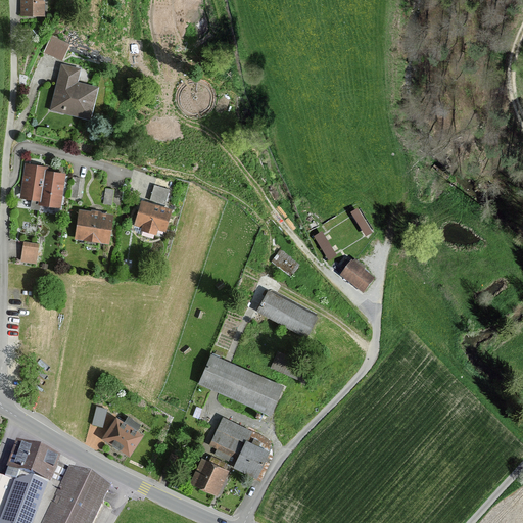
[(48,17),(47,0),(24,0),(25,18),(48,17)]
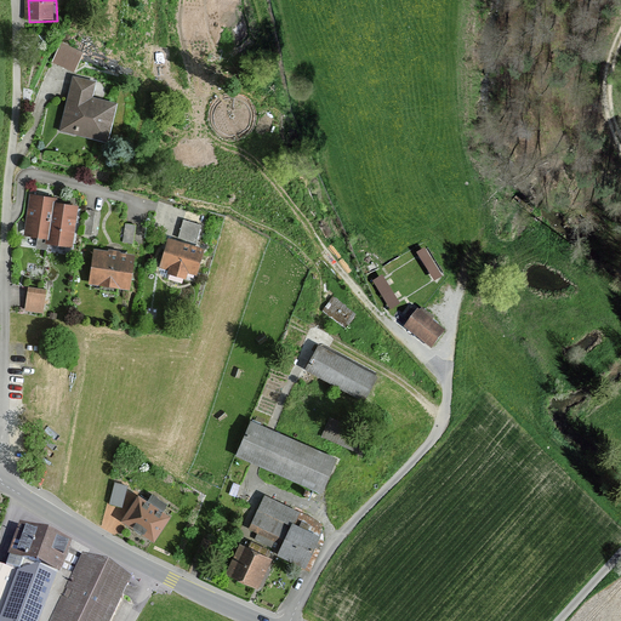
[(77,68),(84,46),(61,38),(52,60),(77,68)]
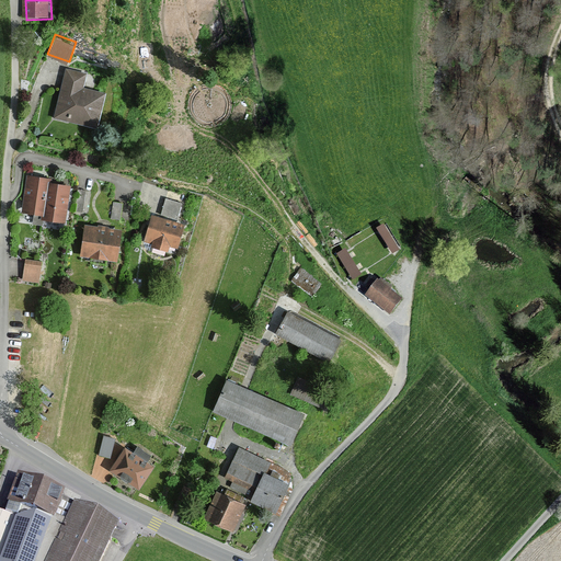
[(56,118),(95,128),(103,96),(81,91),(86,76),(67,71),(56,118)]
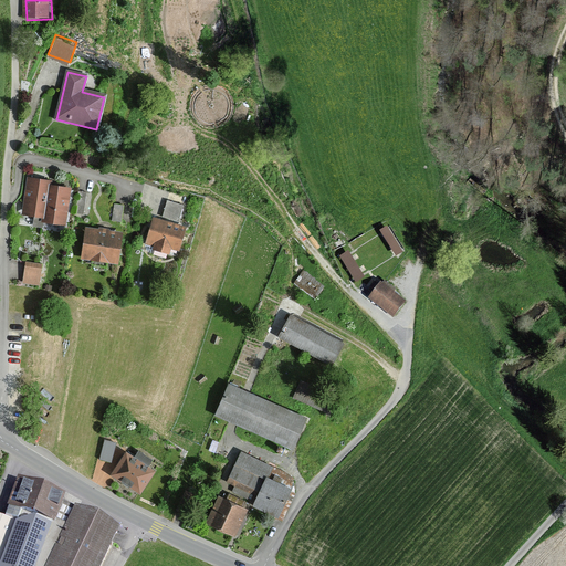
[(70,226),(75,186),(53,184),(54,178),(30,175),(24,215),(46,218),(45,222),(70,226)]
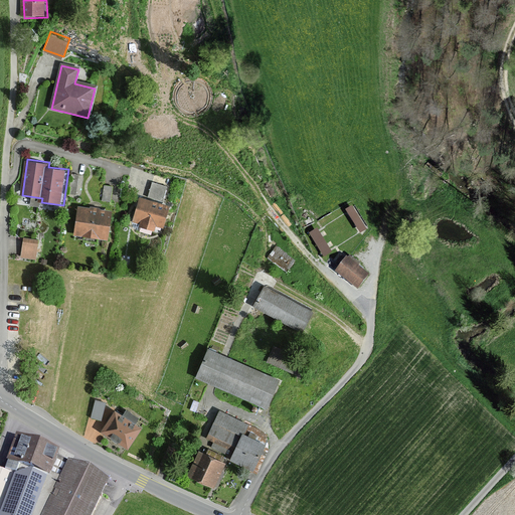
[(164,198),(168,184),(154,180),(150,194),(164,198)]
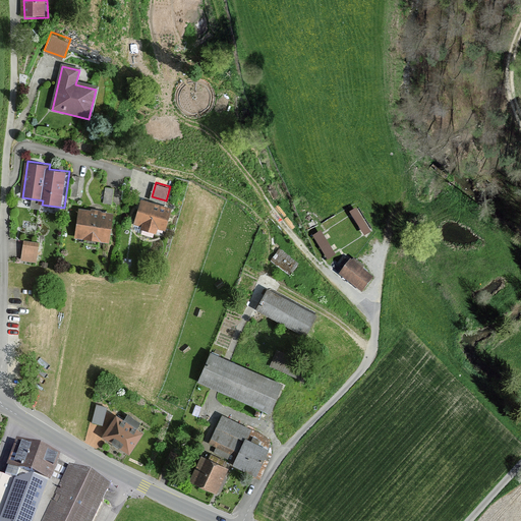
[(103,201),(113,203),(114,187),(105,186),(103,201)]
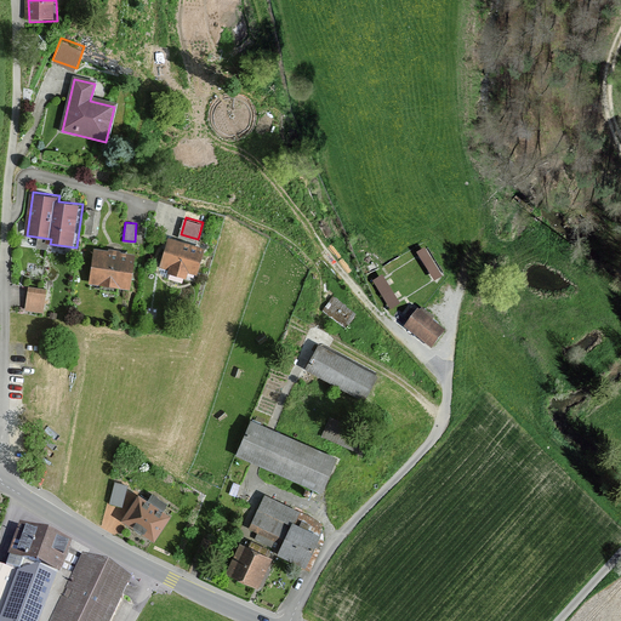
[(200,277),(208,250),(170,239),(161,267),(174,269),(171,275),(193,281),(194,275),(200,277)]
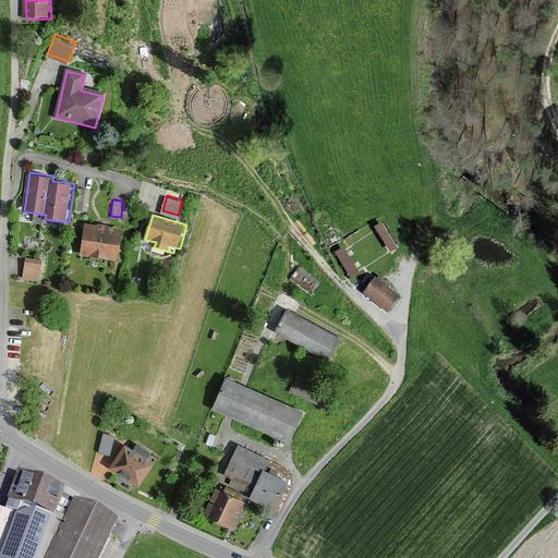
[(120,262),(124,229),(87,223),(83,256),(120,262)]
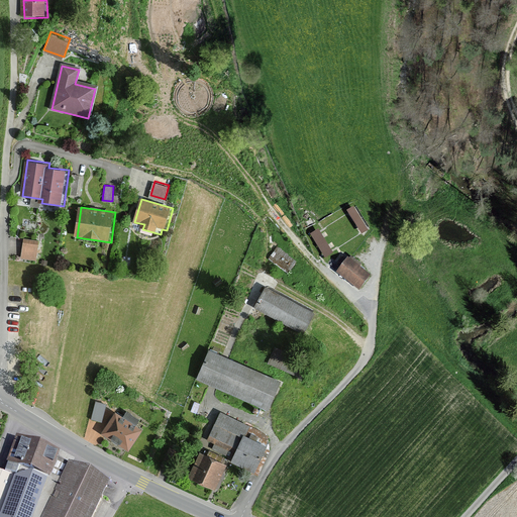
[(321,226),(312,230),(323,255),(332,251),(321,226)]
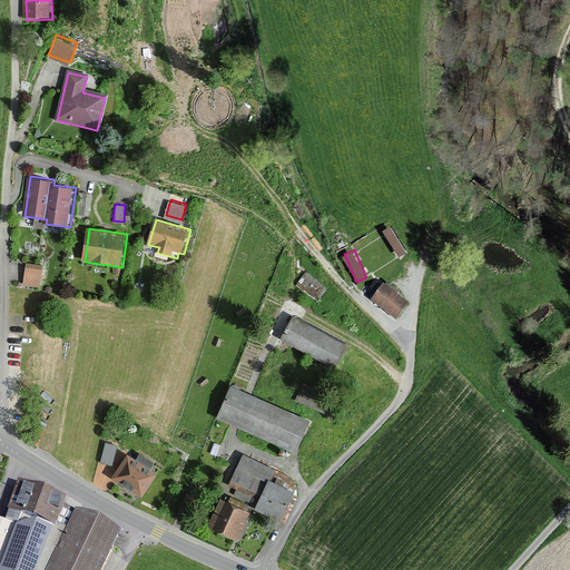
[(25,262),(23,282),(40,284),(42,263),(25,262)]
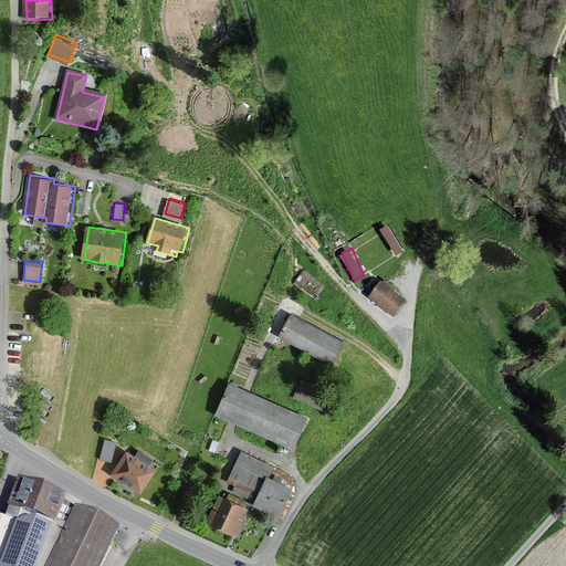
[(409,303),(398,294),(400,291),(387,280),(370,300),(380,307),(381,306),(397,318),(409,303)]
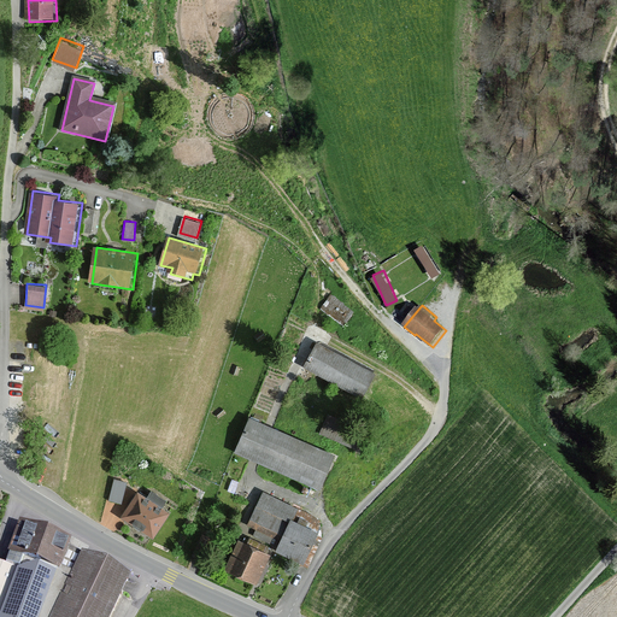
[(362,394),(374,372),(317,342),(305,364),(362,394)]
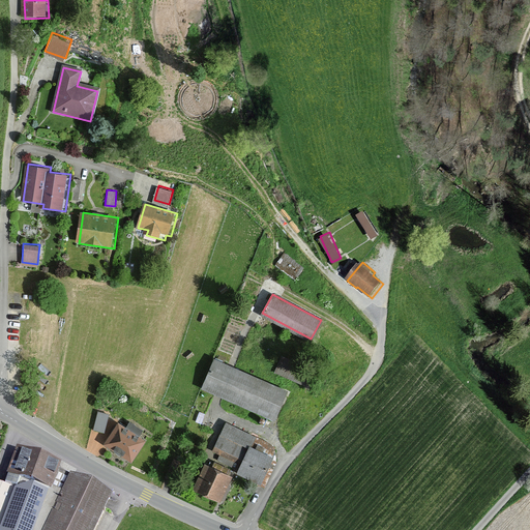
[(275,370),(313,384),(318,371),(282,355),(275,370)]
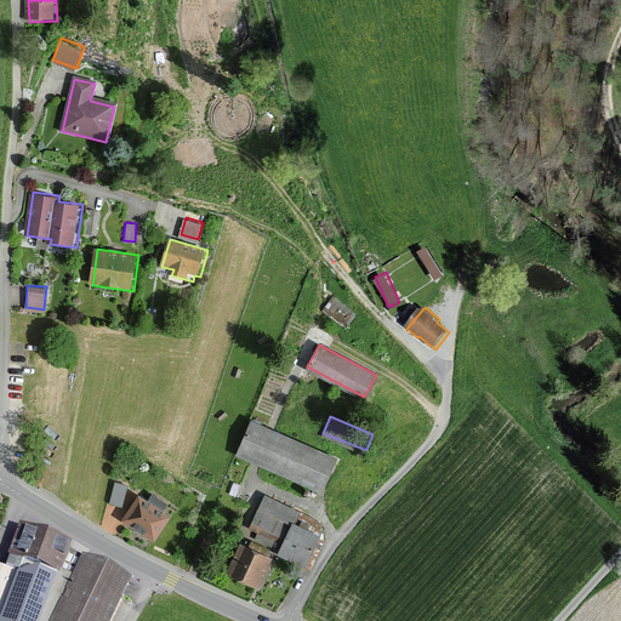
[(238,453),(323,488),(336,456),(251,421),(238,453)]
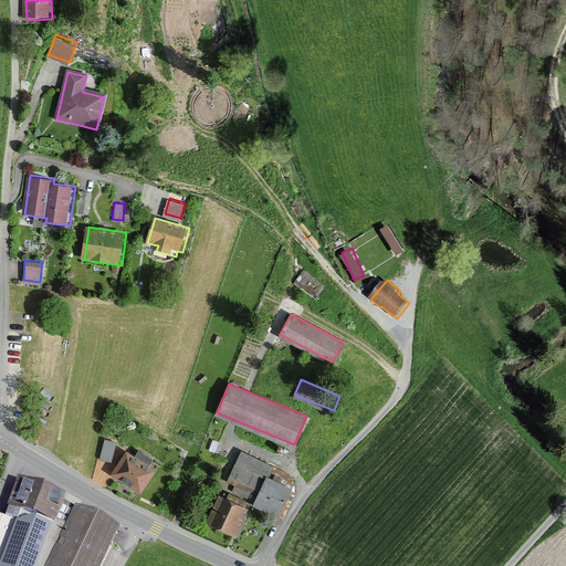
[(105,436),(101,457),(112,459),(117,439),(105,436)]
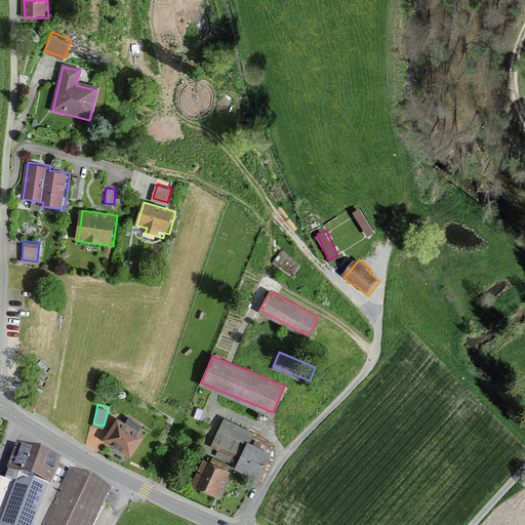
[(133,459),(148,436),(118,418),(104,442),(133,459)]
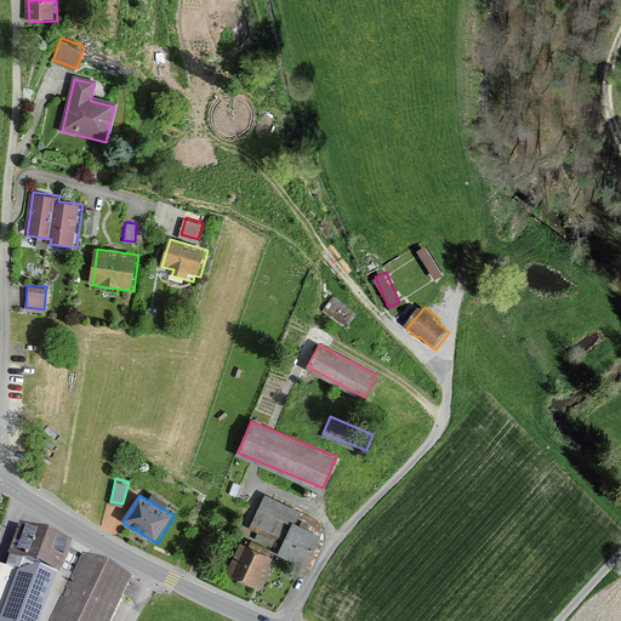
[(306,512),(268,495),(251,535),(281,548),(279,554),(314,570),(329,536),(301,523),(306,512)]
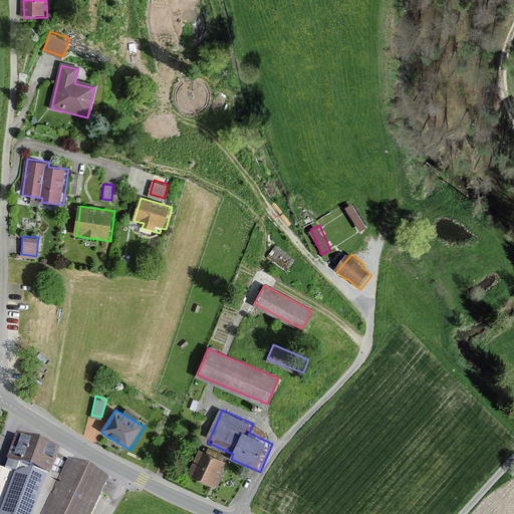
[(52,476),(61,453),(25,439),(20,453),(16,452),(8,471),(0,468),(0,513),(95,513),(110,478),(70,463),(63,480),(52,476)]
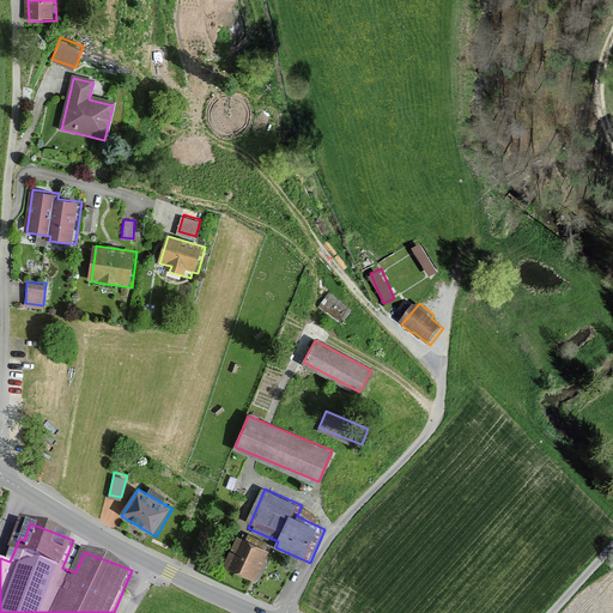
[(258,581),(272,551),(241,535),(226,565),(258,581)]
